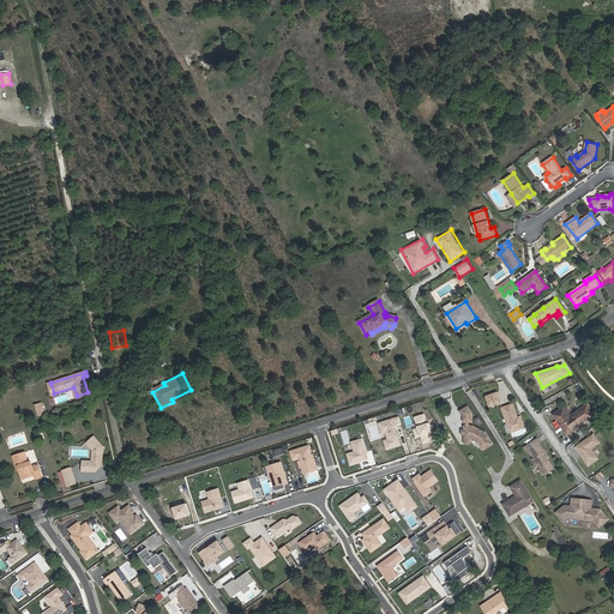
[(487,397),(489,407),(501,403),(498,392),(487,397)]
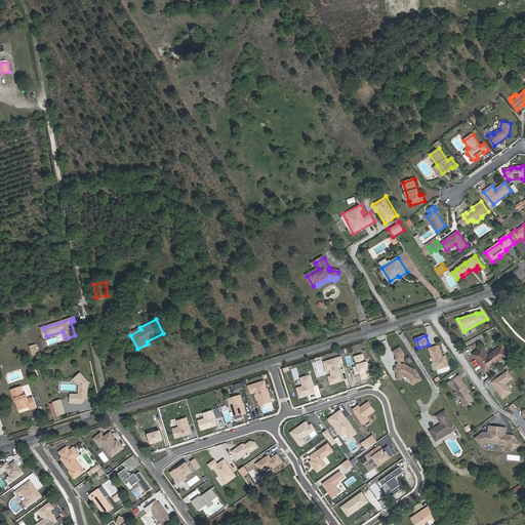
[(429,349),(434,362),(437,361),(440,369),(449,365),(445,356),(443,357),(439,346),(429,349)]
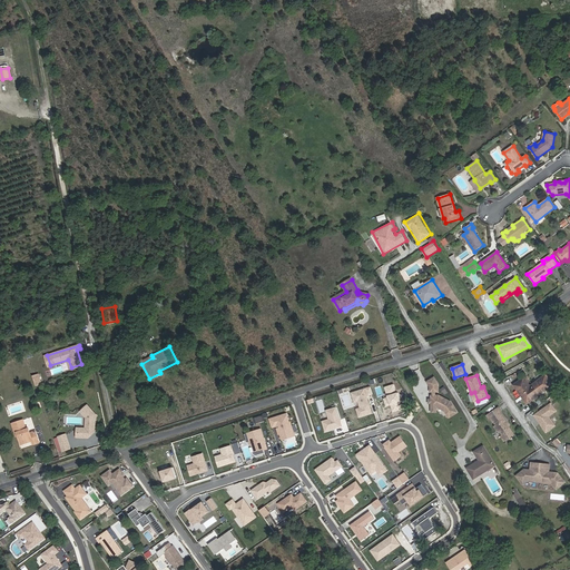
[(528,404),(552,385),(546,375),(530,386),(524,377),(514,385),(528,404)]
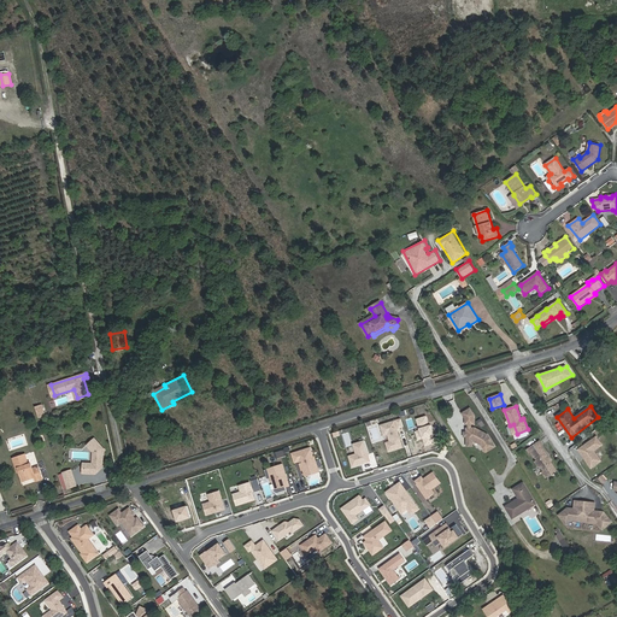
[(471,409),(463,413),(466,418),(475,415),(471,409)]
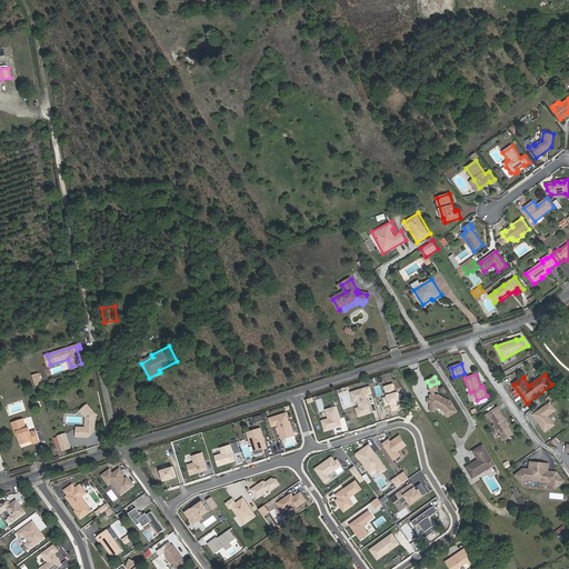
[(393,383),(385,386),(388,396),(383,398),(386,405),(390,403),(391,403),(392,405),(391,406),(392,410),(401,408),(399,401),(400,400),(398,391),(396,392),(393,383)]
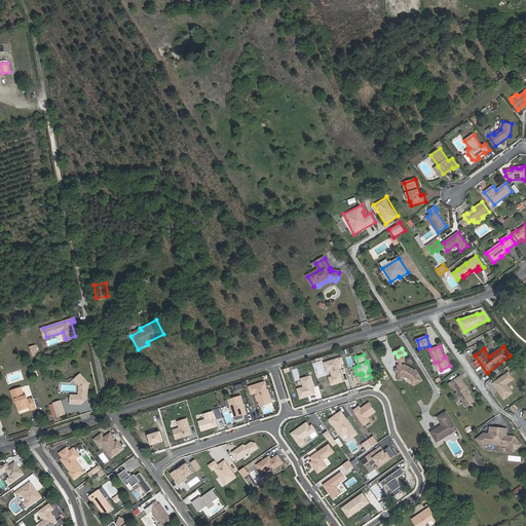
[(343,380),(336,359),(325,362),(327,371),(331,370),(333,376),(329,377),(332,384),(343,380)]
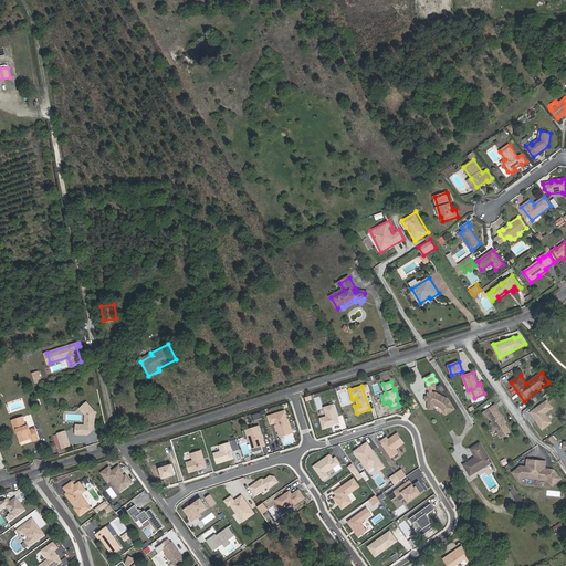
[(442,408),(446,415),(453,409),(447,399),(436,392),(432,392),(430,392),(428,392),(428,397),(428,405),(433,405),(435,404),(442,408)]
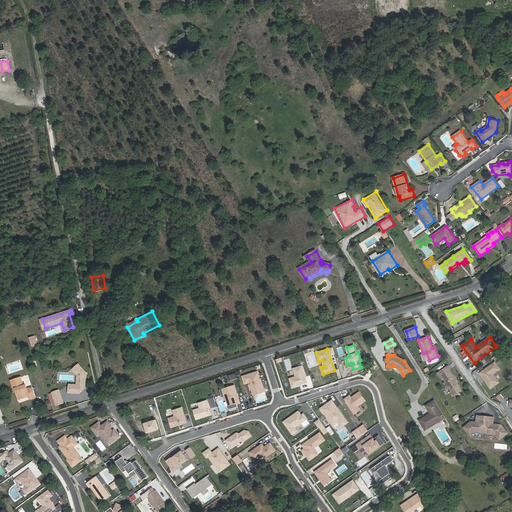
[(290,358),(285,360),(288,369),(293,367),(290,358)]
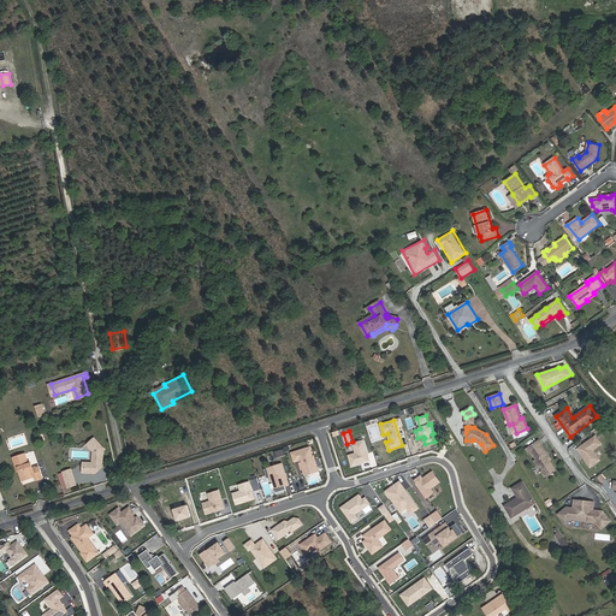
[(602,444),(596,436),(578,449),(581,454),(582,452),(585,456),(584,456),(591,467),(600,460),(593,449),(602,444)]
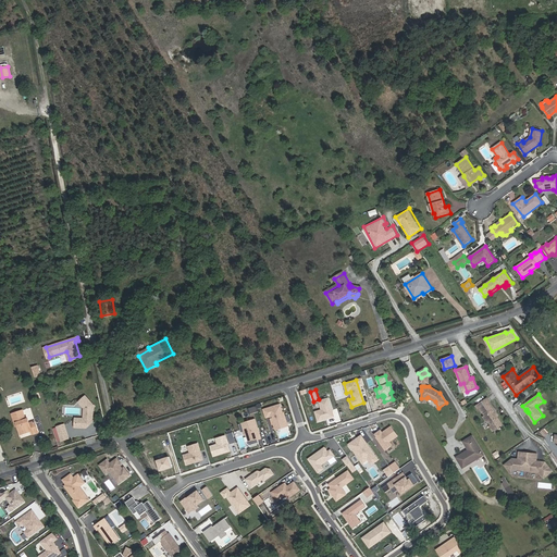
[(86,396),(79,403),(84,408),(84,419),(79,419),(79,424),(75,424),(75,428),(86,428),(94,421),(94,408),(95,406),(86,396)]
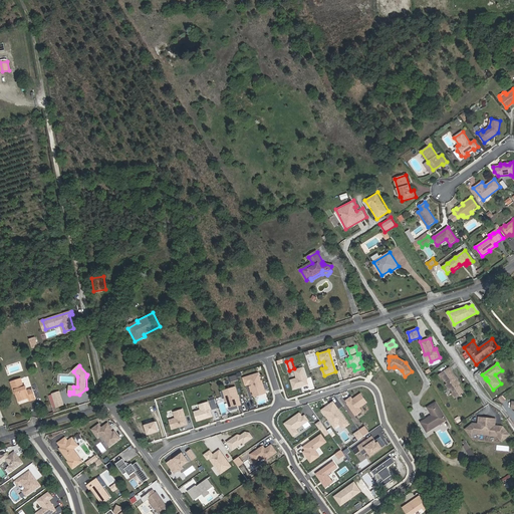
[(308,383),(303,366),(294,369),(297,377),(291,379),(293,389),(301,386),(300,384),(304,383),(304,384),(308,383)]
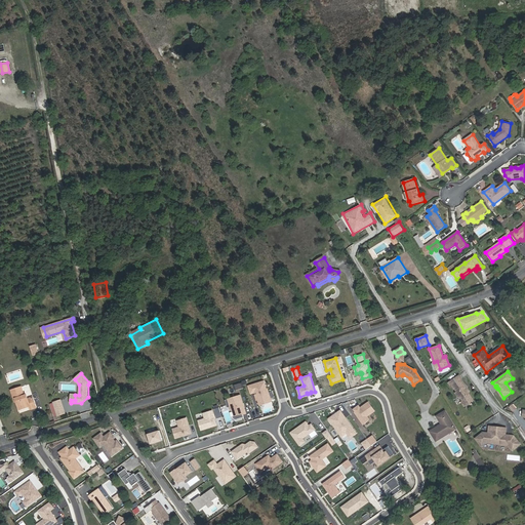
[(470,394),(470,392),(468,389),(466,389),(465,387),(466,385),(461,379),(458,380),(456,377),(448,382),(451,387),(452,386),(457,392),(455,393),(458,397),(460,397),(462,400),(461,403),(465,406),(474,400),(470,394)]
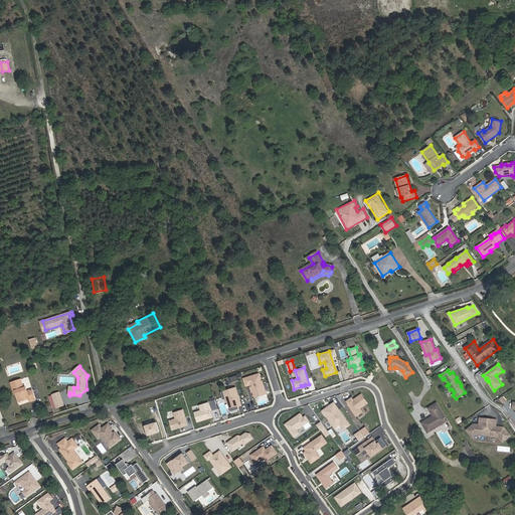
[(260,373),(243,378),(246,385),(251,384),(252,386),(250,386),(251,392),(253,391),(254,397),(267,393),(263,380),(262,381),(260,373)]
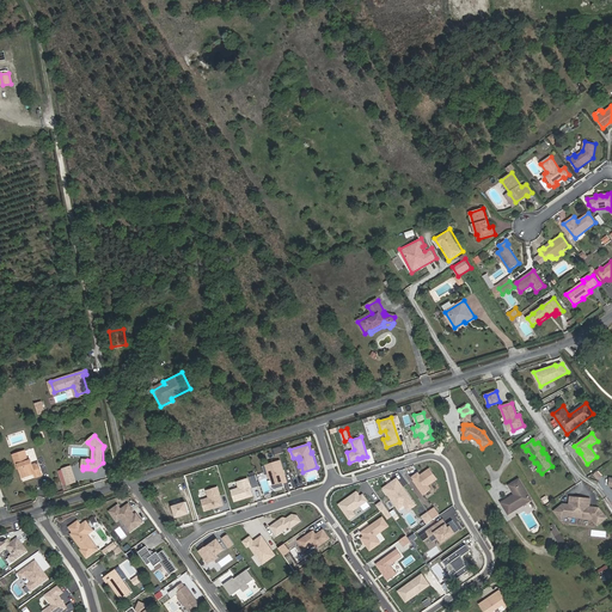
[(30,460),(28,460),(25,451),(13,454),(17,465),(18,464),(22,477),(34,473),(35,477),(42,475),(38,463),(32,465),(30,460)]
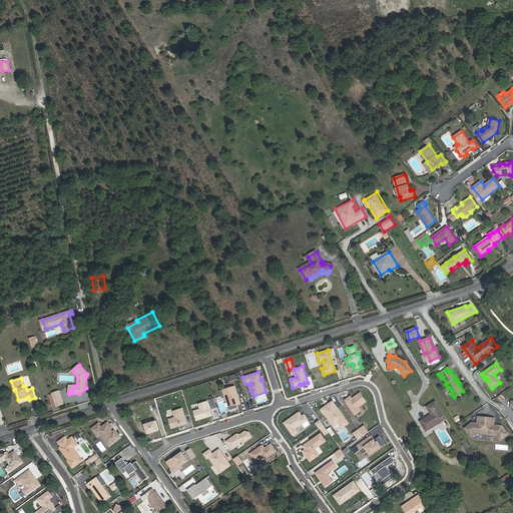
[(234,385),(219,390),(222,398),(224,397),(225,400),(227,401),(230,409),(238,407),(237,405),(237,403),(240,402),(237,393),(236,393),(235,391),(236,390),(234,385)]
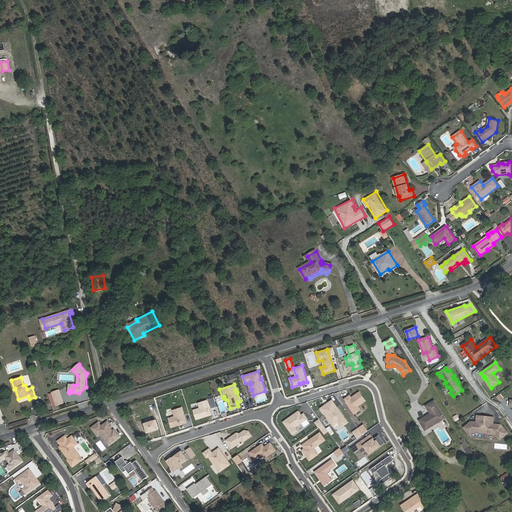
[(347,396),(344,399),(354,413),(360,409),(358,406),(366,400),(359,391),(352,397),(351,395),(348,397),(347,396)]
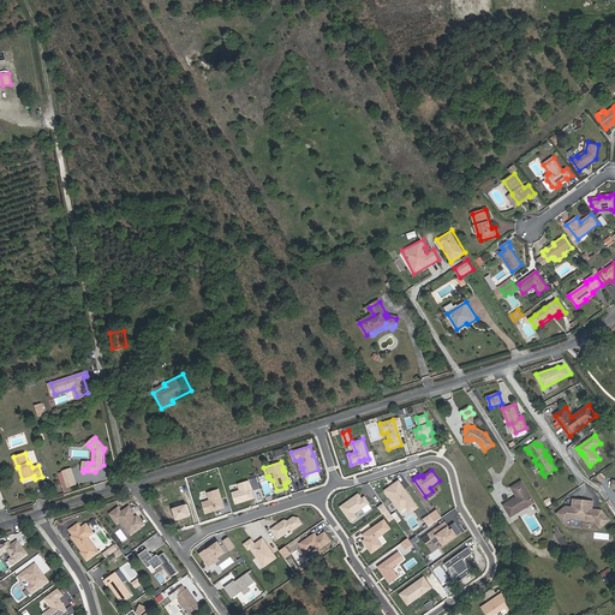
[(64,476),(67,488),(77,484),(73,473),(64,476)]
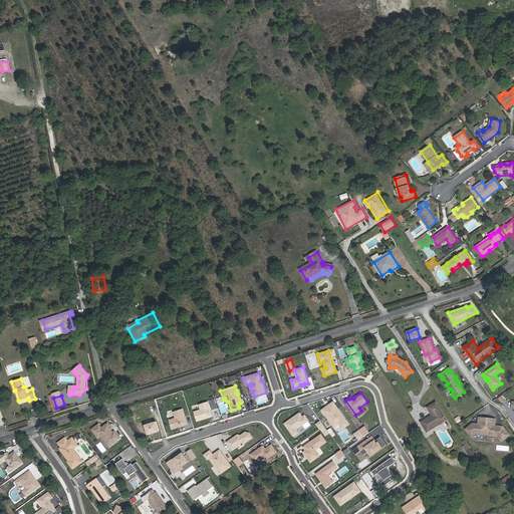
[(215,399),(210,400),(212,410),(218,408),(215,399)]
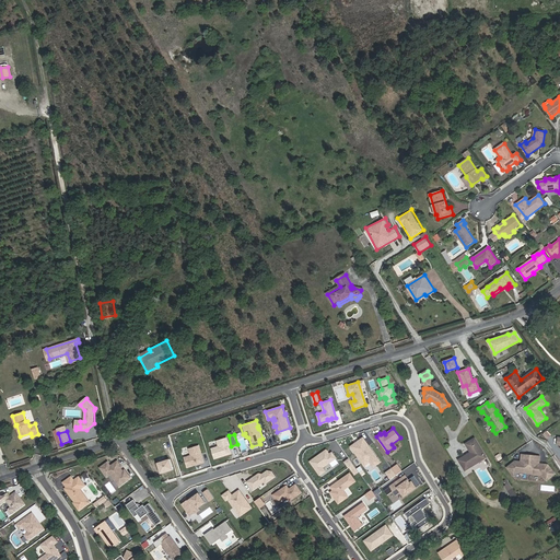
[(232,453),(226,438),(217,440),(219,445),(212,447),(214,458),(232,453)]
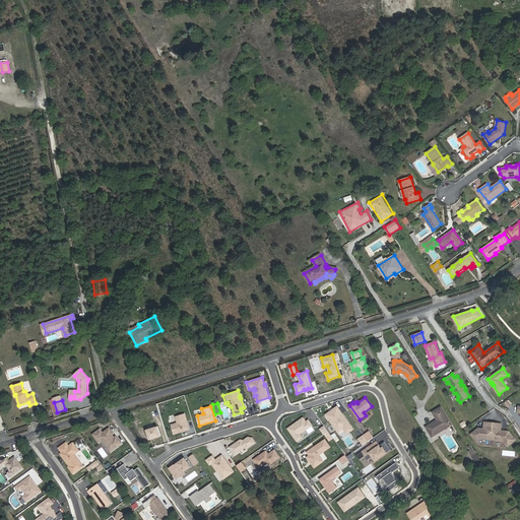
[(330,411),(326,414),(338,432),(343,428),(347,433),(353,429),(337,406),(333,409),(334,410),(331,412),(330,411)]
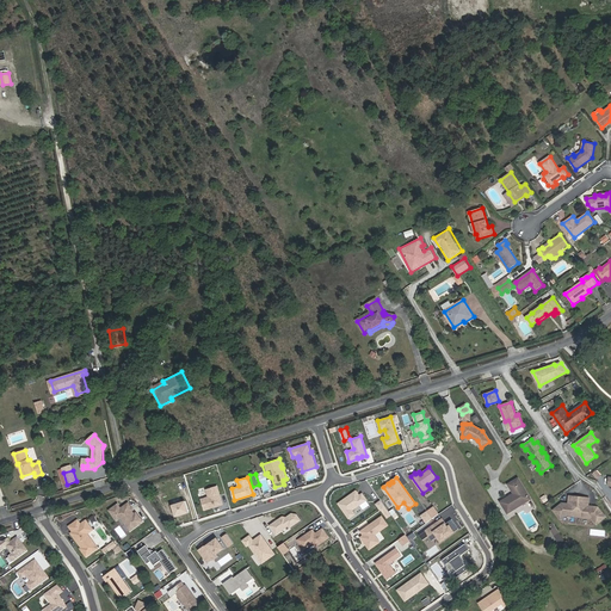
[(508,513),(531,499),(519,479),(508,485),(514,493),(501,501),(508,513)]
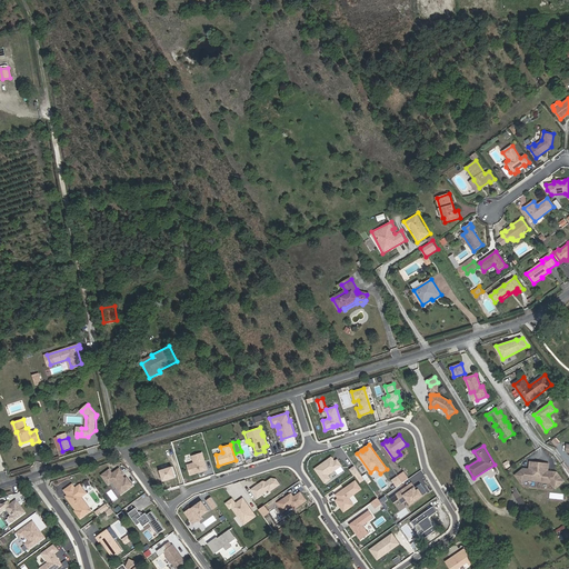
[(188,465),(191,475),(199,471),(199,470),(202,469),(203,470),(208,469),(202,452),(192,456),(195,462),(188,465)]
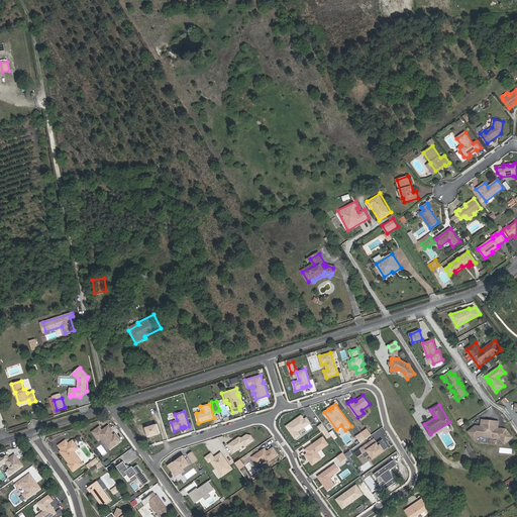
[(301,415),(286,425),(296,438),(301,434),(298,431),(310,422),(307,417),(304,419),(303,419),(302,418),(303,417),(301,415)]
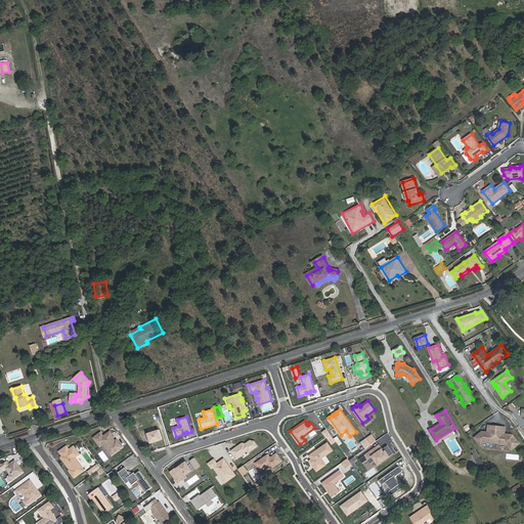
[(486,442),(495,443),(497,427),(493,426),(492,433),(488,432),(483,432),(475,438),(481,446),(486,442)]
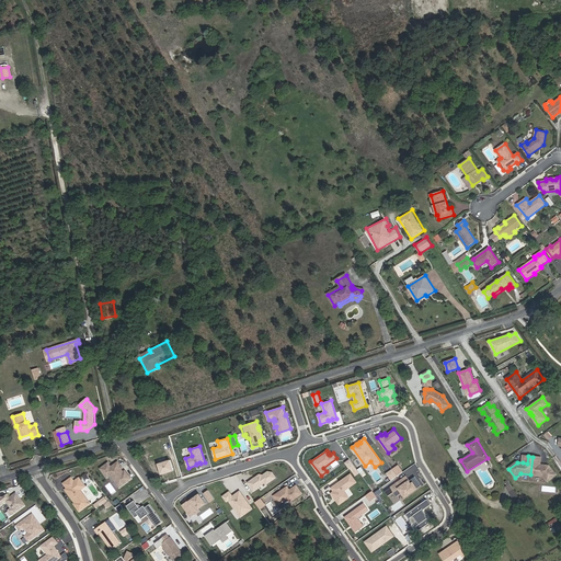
[(533,457),(530,474),(544,477),(548,482),(557,476),(549,467),(541,466),(536,465),(537,458),(533,457)]
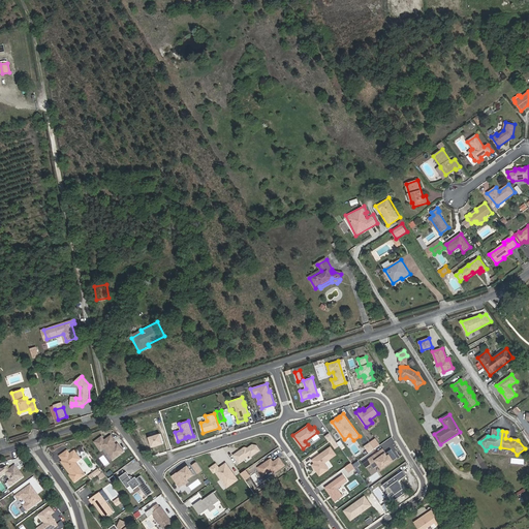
[(163,443),(160,433),(149,437),(152,447),(163,443)]
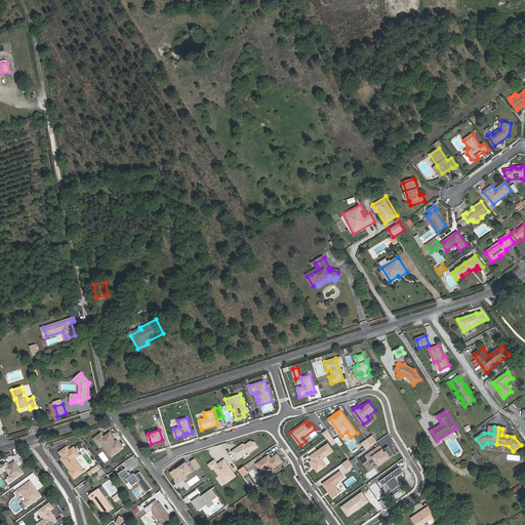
[(105,443),(113,454),(123,447),(118,440),(116,441),(114,438),(115,437),(111,432),(105,436),(102,433),(95,438),(102,446),(105,443)]
